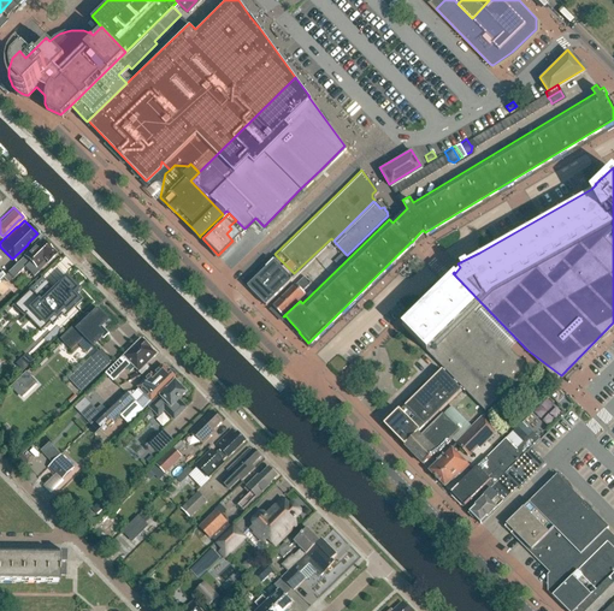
[(236,220),(229,226),(231,229),(238,236),(244,229),(236,220)]
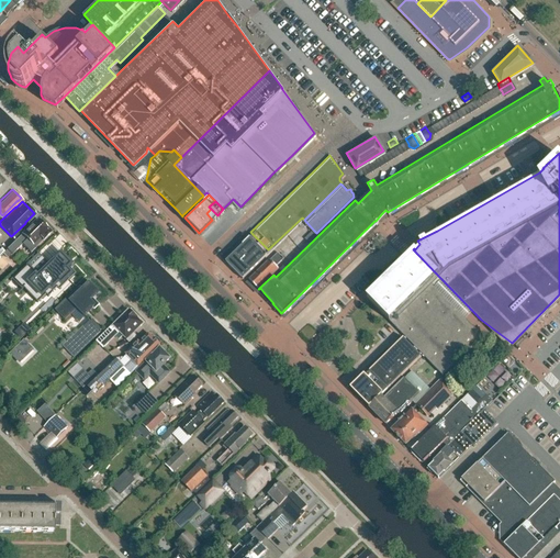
[(217,215),(211,209),(206,213),(212,220),(217,215)]
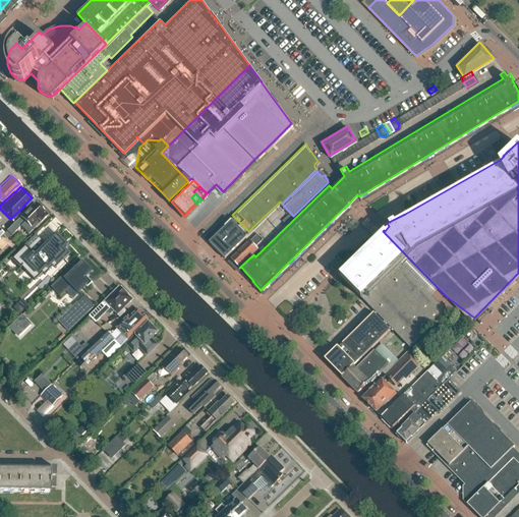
[(38,222),(45,215),(39,210),(41,209),(36,204),(34,205),(34,204),(32,206),(30,204),(5,228),(8,231),(10,233),(18,224),(26,232),(31,228),(38,222)]
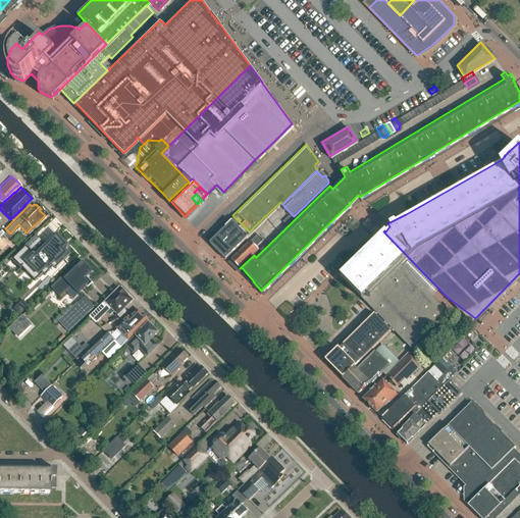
[(249,231),(232,215),(224,223),(223,223),(223,224),(208,241),(223,257),(249,231)]
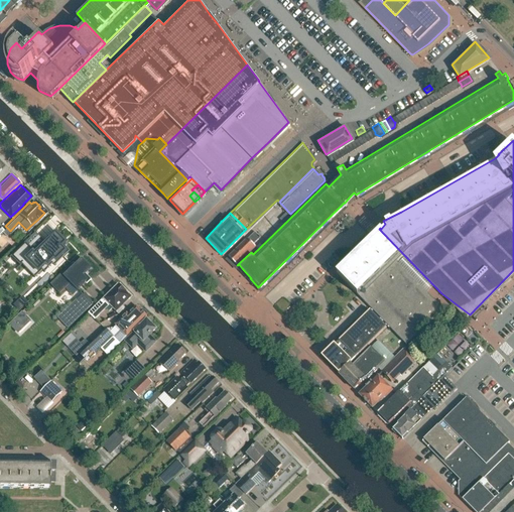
[(44,234),(49,229),(41,221),(35,227),(44,234)]
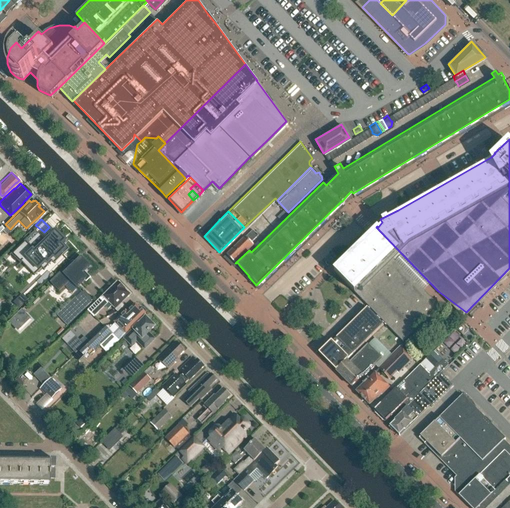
[(226,257),(231,263),(252,242),(250,239),(264,225),(259,220),(226,252),(223,256),(224,257),(226,257)]
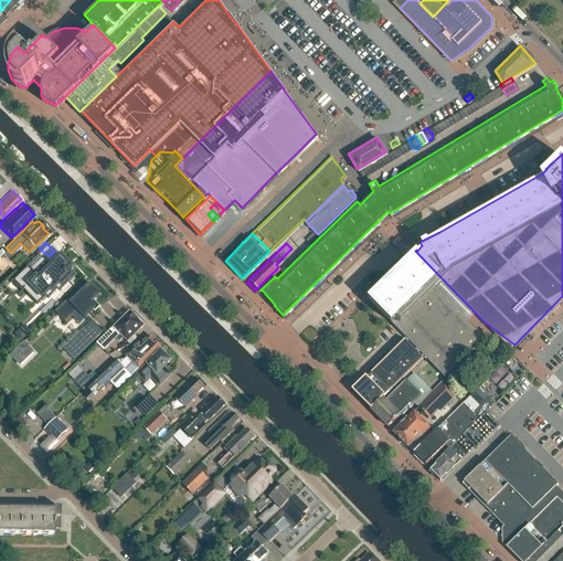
[(482,336),(435,286),(443,279),(415,251),(407,258),(368,297),(390,319),(390,320),(443,374),(482,336)]
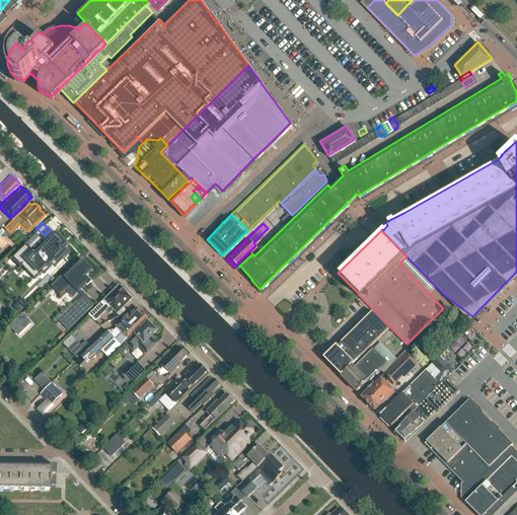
[(57,258),(65,249),(60,244),(64,240),(55,231),(46,239),(45,238),(44,237),(42,239),(33,247),(34,247),(31,249),(23,240),(7,255),(7,256),(9,255),(17,264),(14,268),(19,264),(23,260),(25,262),(24,262),(26,263),(34,271),(39,266),(41,265),(43,267),(53,256),(55,259),(57,258)]
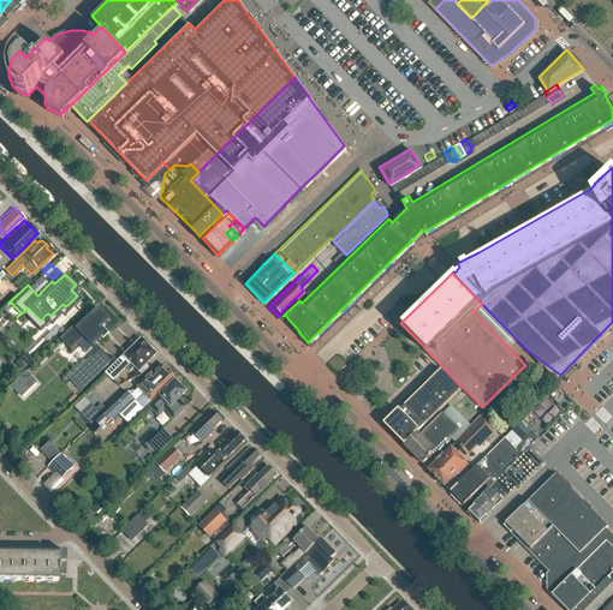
[(83,311),(58,335),(69,346),(82,334),(90,341),(102,330),(96,324),(100,322),(106,316),(95,305),(87,315),(83,311)]
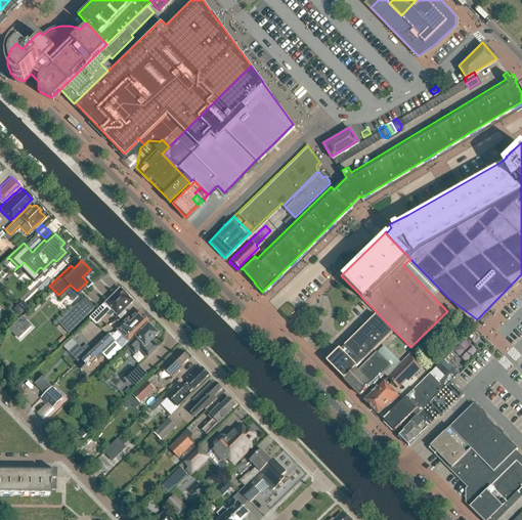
[(127,295),(126,295),(119,287),(104,301),(103,301),(88,316),(94,322),(109,307),(119,315),(124,310),(122,308),(131,300),(129,298),(129,297),(128,296),(127,295)]
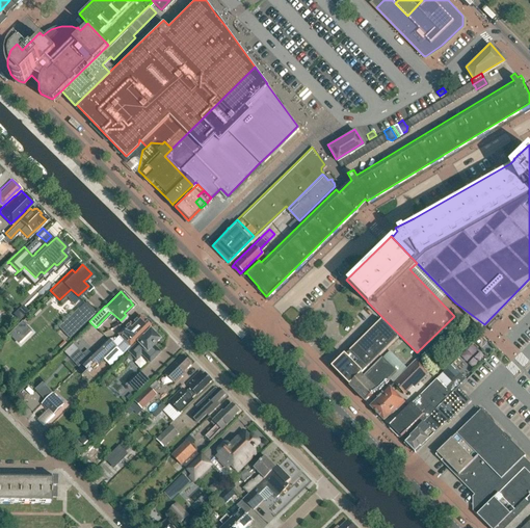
[(21,304),(15,310),(20,315),(25,309),(21,304)]
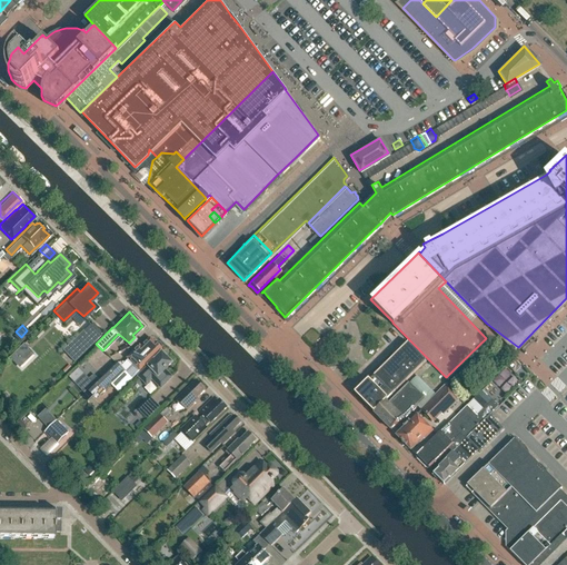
[(82,327),(62,347),(73,359),(95,339),(82,327)]
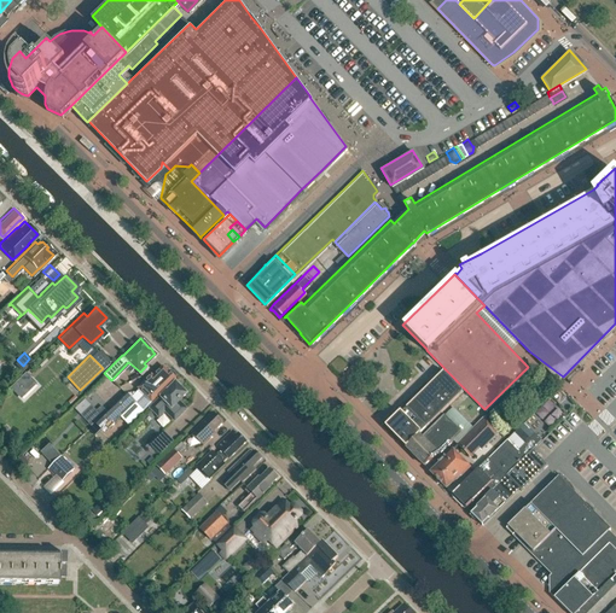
[(174,375),(174,372),(170,368),(167,369),(162,363),(151,374),(150,373),(137,386),(150,400),(174,375)]
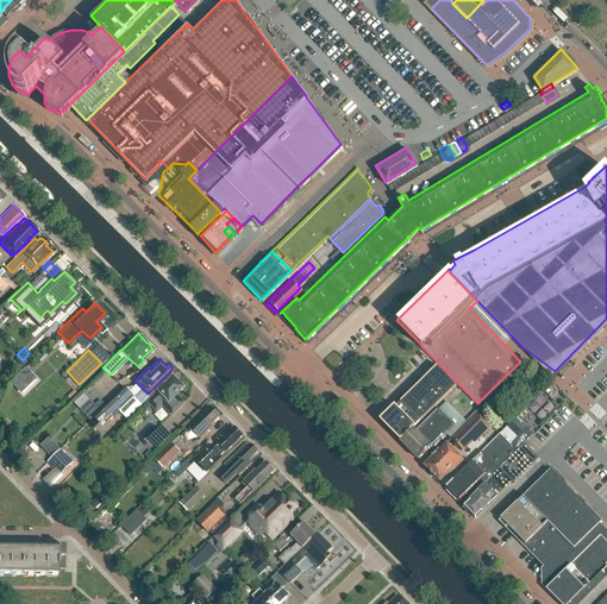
[(399,439),(411,426),(454,384),(435,364),(410,388),(408,387),(377,417),(399,439)]
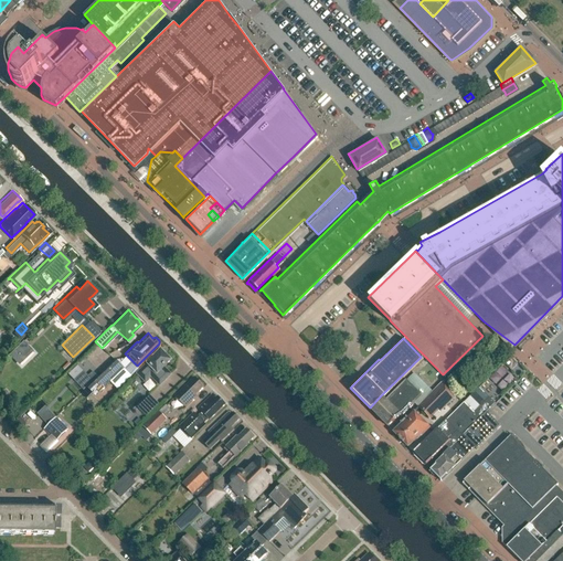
[(19,358),(30,347),(22,339),(11,349),(19,358)]
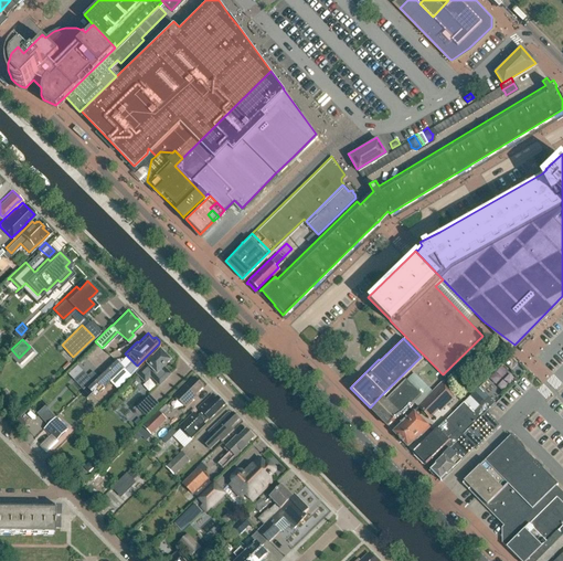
[(151,356),(135,371),(142,380),(148,374),(157,383),(169,372),(161,364),(168,358),(167,357),(167,355),(165,351),(162,352),(158,349),(151,356)]
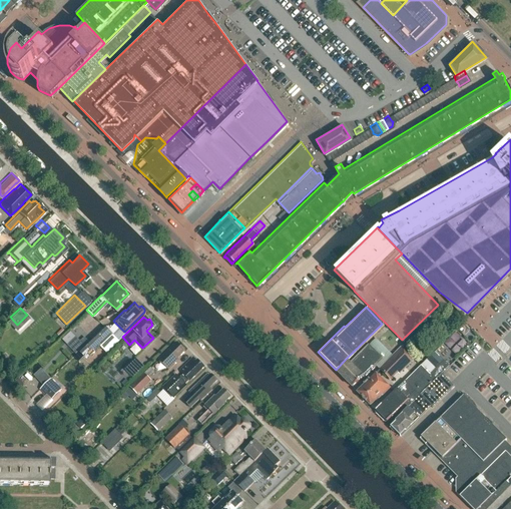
[(93,350),(111,332),(103,324),(77,350),(82,354),(83,355),(90,348),(93,350)]
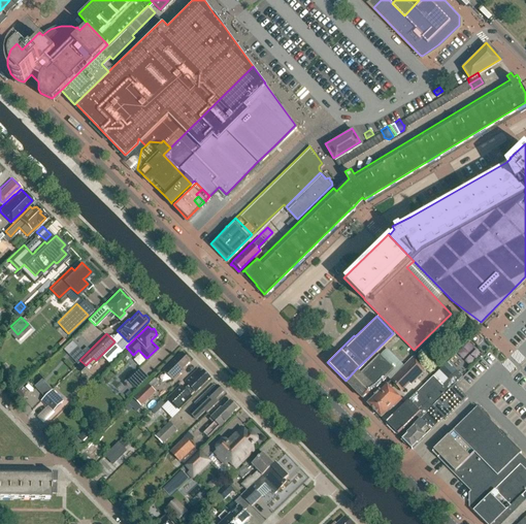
[(77,344),(68,353),(76,361),(90,349),(86,344),(81,349),(77,344)]
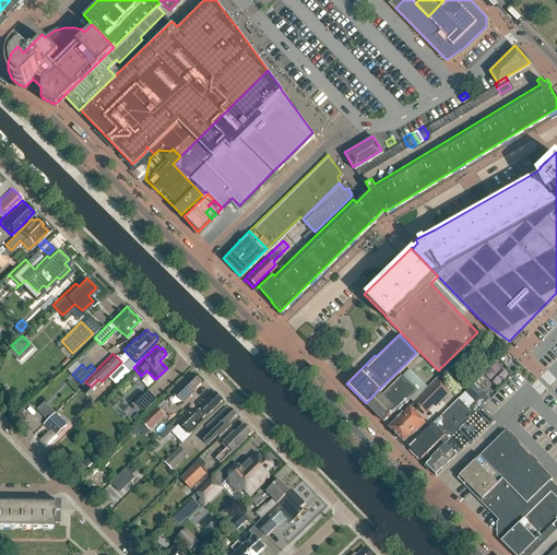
[(377,391),(366,403),(382,420),(393,409),(396,410),(410,397),(411,399),(426,384),(407,365),(380,393),(377,391)]
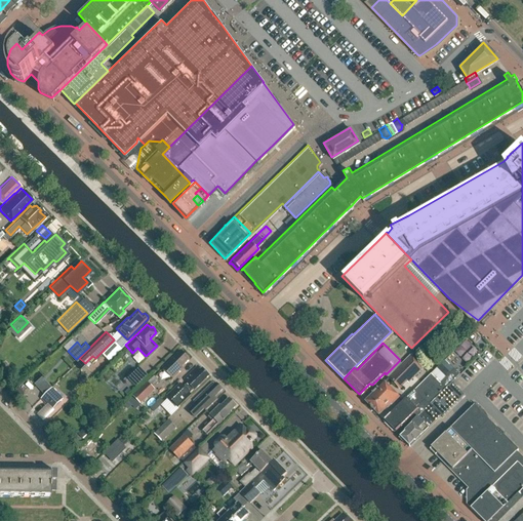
[(416,359),(423,353),(416,347),(387,375),(398,387),(405,379),(406,381),(421,364),(416,359)]
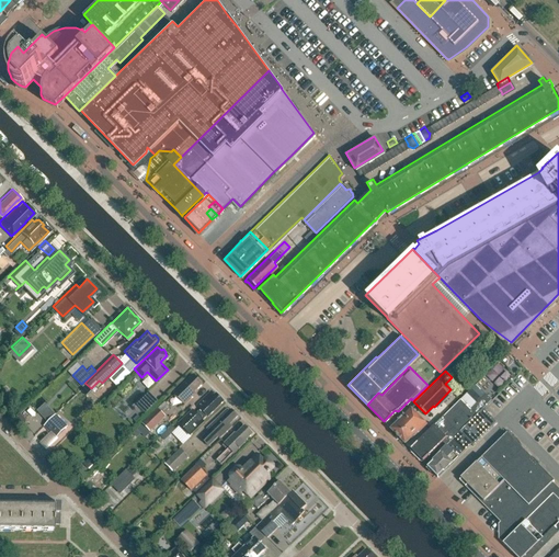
[(191,391),(200,383),(191,374),(172,391),(183,402),(187,397),(192,393),(191,391)]
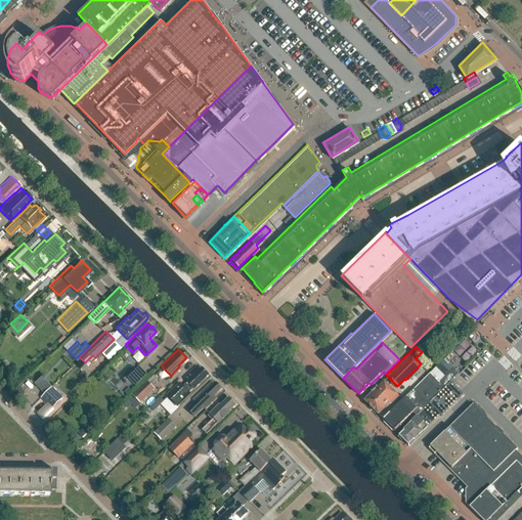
[(84,361),(79,357),(79,356),(74,361),(79,366),(84,361)]
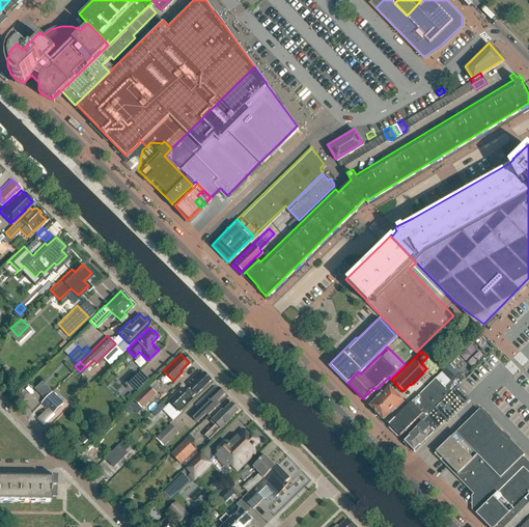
[(463,377),(448,362),(418,392),(418,391),(387,422),(398,434),(420,412),(424,415),(434,407),(449,391),(449,390),(455,384),(463,377)]
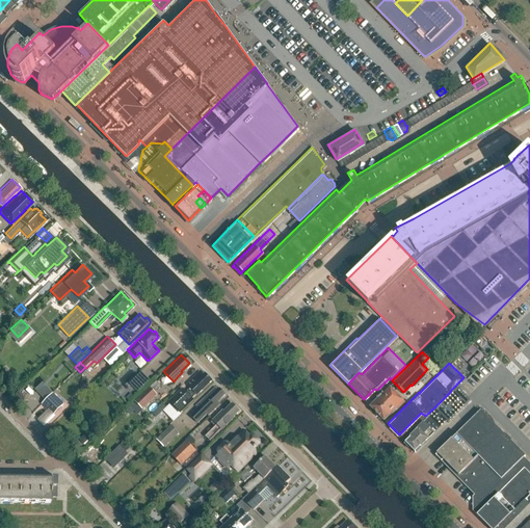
[(141,367),(130,378),(137,387),(149,375),(141,367)]
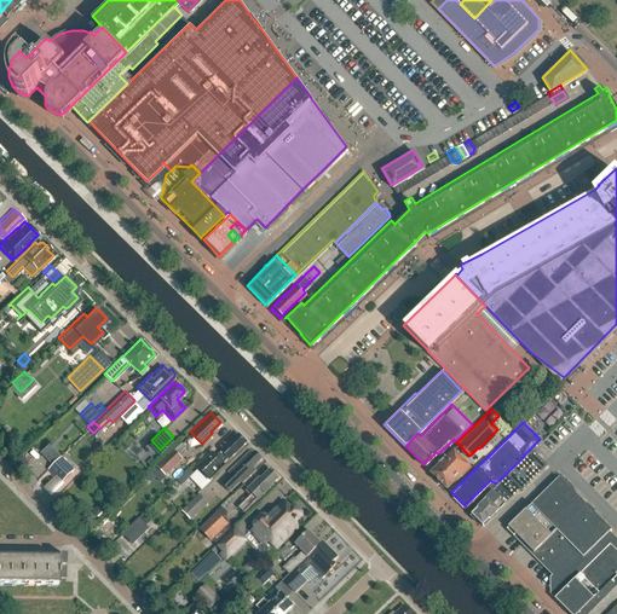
[(228,457),(244,440),(236,433),(235,434),(230,429),(215,445),(220,450),(215,455),(211,450),(196,465),(208,478),(223,463),(221,462),(226,457),(228,457)]
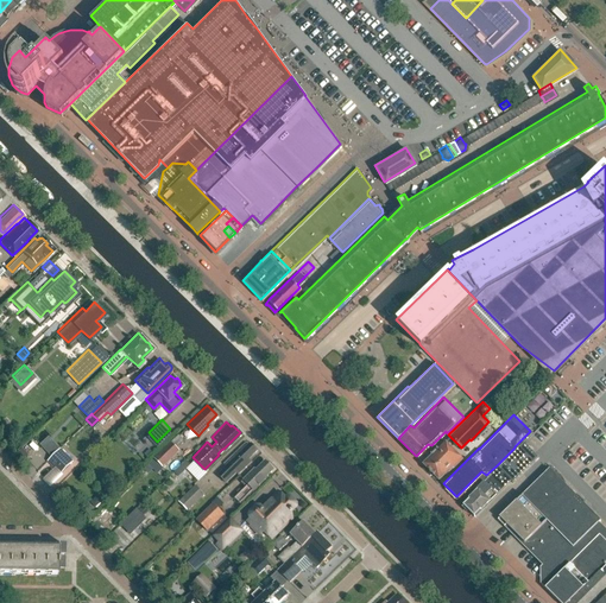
[(50,454),(58,445),(46,432),(38,440),(50,454)]
